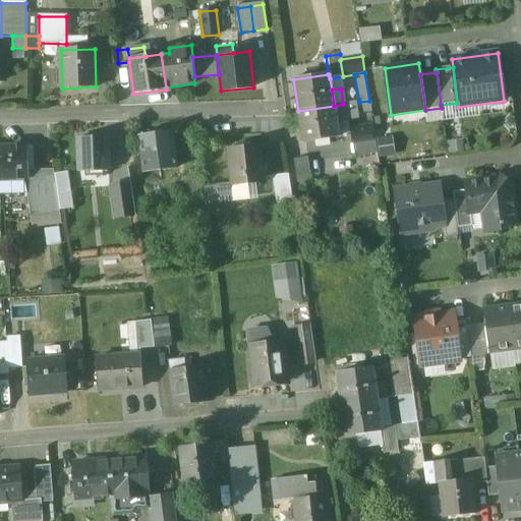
[(359,102),(355,103),(356,111),(370,108),(369,101),(359,102)]
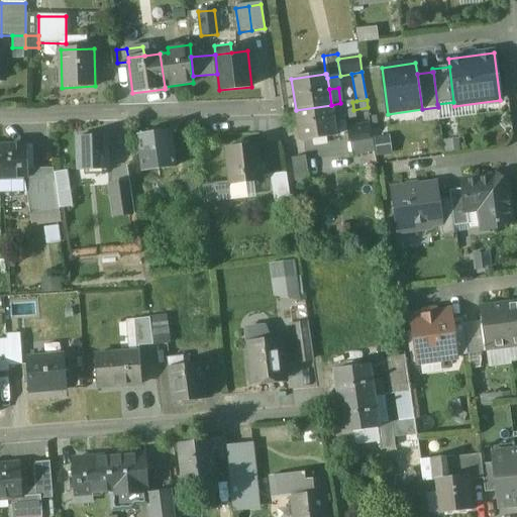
[(340,103),(331,105),(333,120),(342,119),(340,103)]
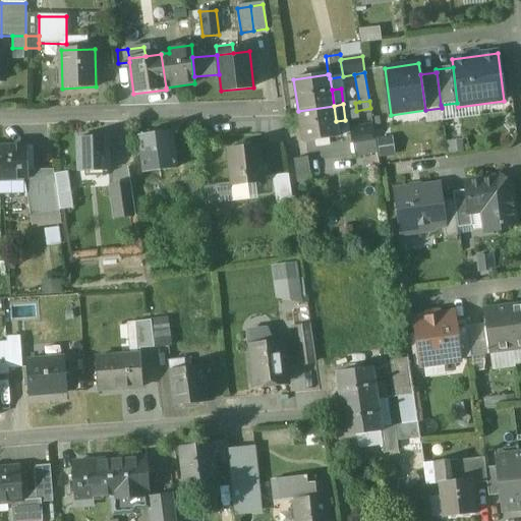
[(334,106),(298,111),(302,142),(339,137),(336,121),(334,106)]
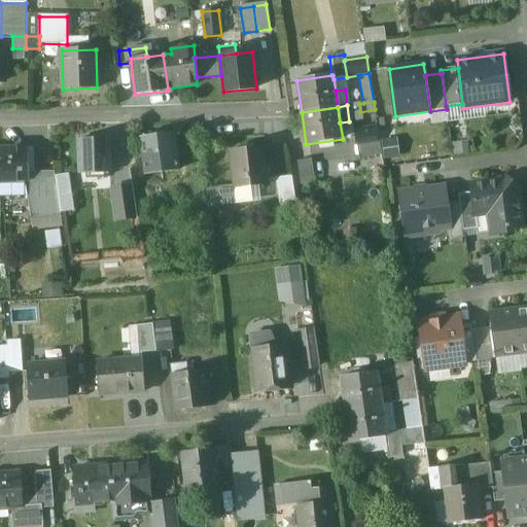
[(377,128),(354,131),(357,145),(379,141),(377,128)]
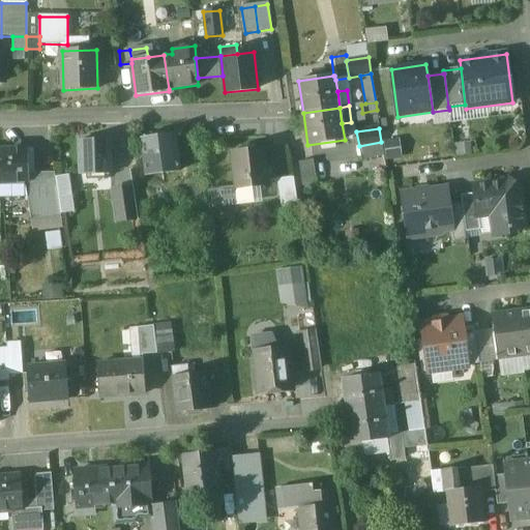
[(175,135),(142,140),(147,176),(163,174),(179,171),(175,135)]
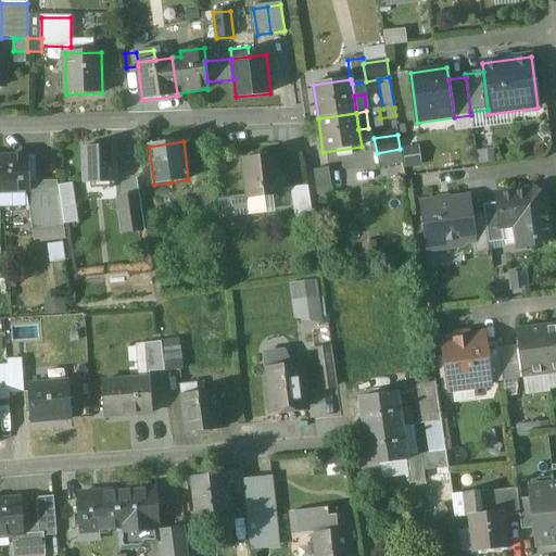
[(115,147),(84,148),(85,184),(116,182),(115,147)]
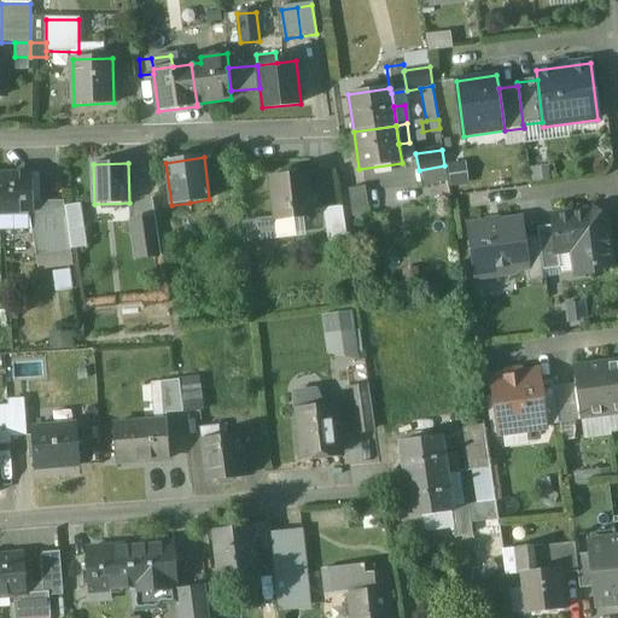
[(444,165),(419,170),(421,185),(447,181),(444,165)]
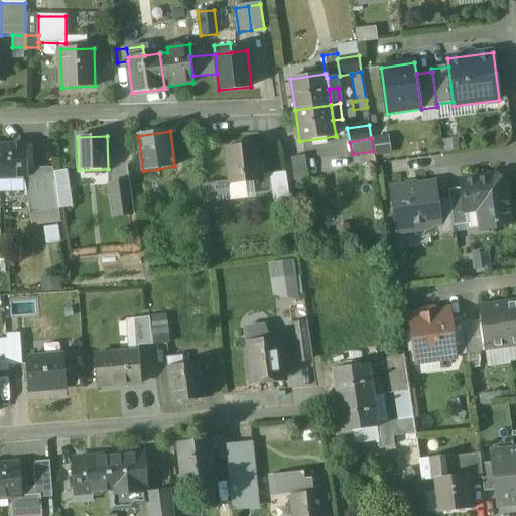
[(26,145),(0,145),(0,178),(27,178),(27,170),(26,145)]
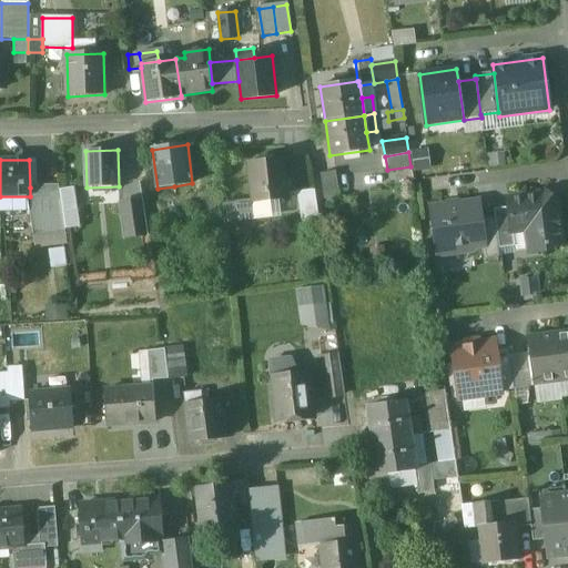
[(283,160),(249,164),(253,202),(253,203),(276,200),(287,199),(283,160)]
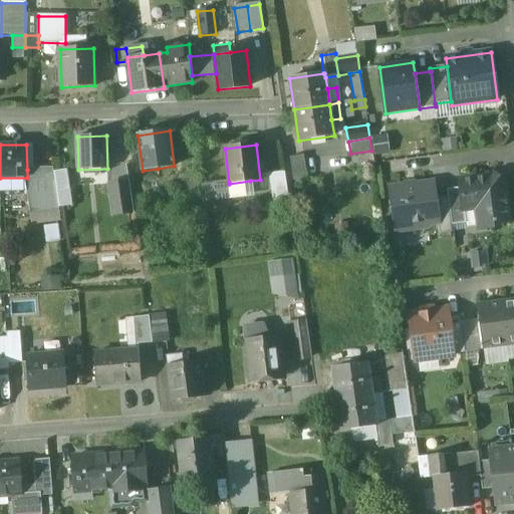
[(302,156),(290,158),(293,180),(306,178),(302,156)]
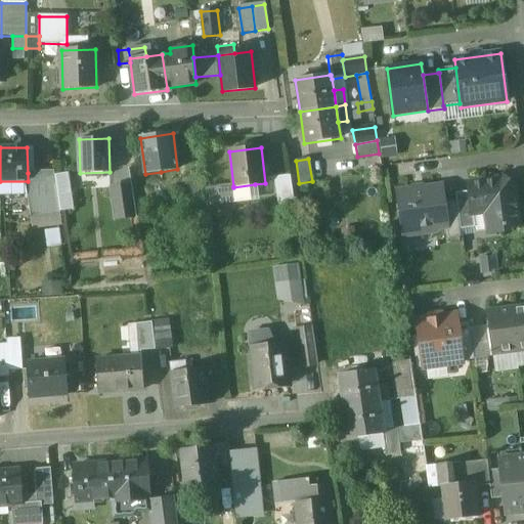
[(140,167),(130,169),(132,178),(131,178),(134,198),(143,195),(141,177),(140,167)]
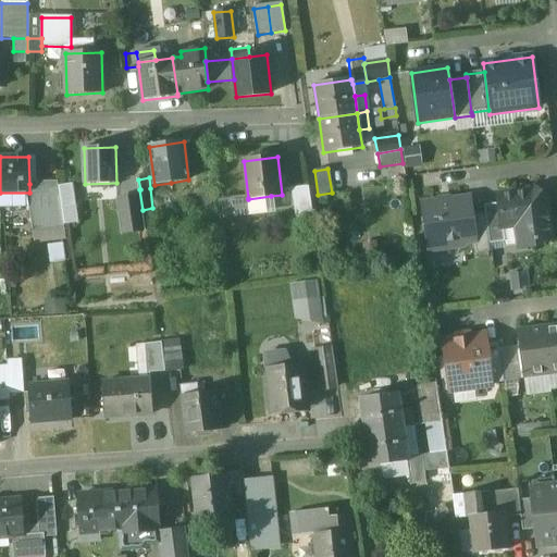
[(58,183),(29,184),(29,193),(32,231),(63,230),(62,208),(59,186),(58,183)]
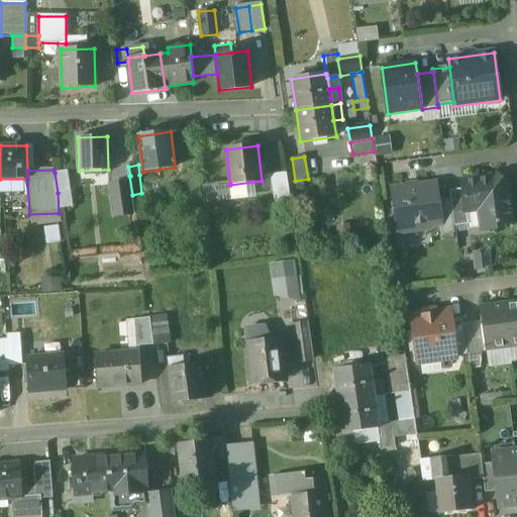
[(159,170),(143,172),(144,181),(161,179),(159,170)]
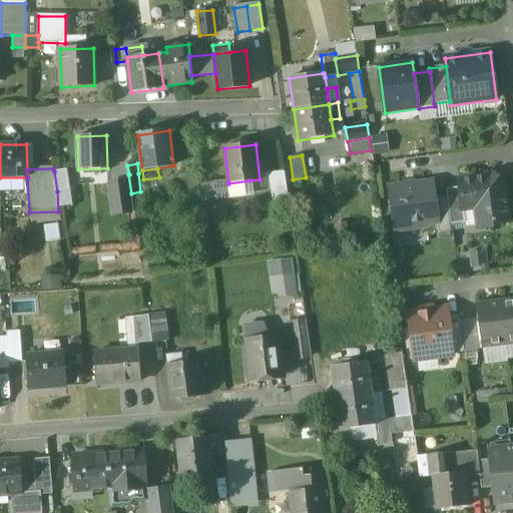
[(66,169),(54,171),(57,191),(69,189),(66,169)]
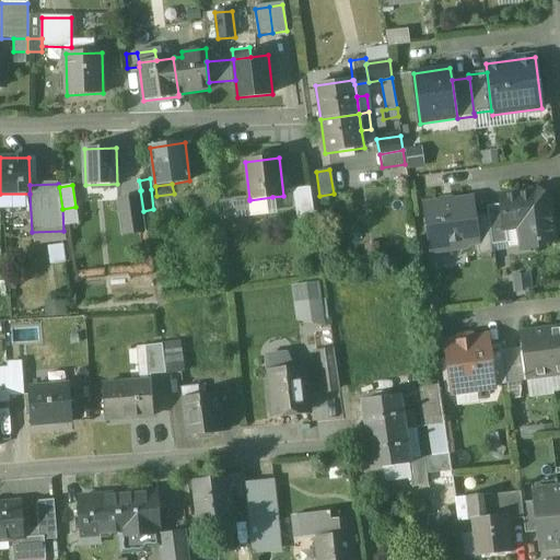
[(311,188),(293,190),(298,220),(315,218),(311,188)]
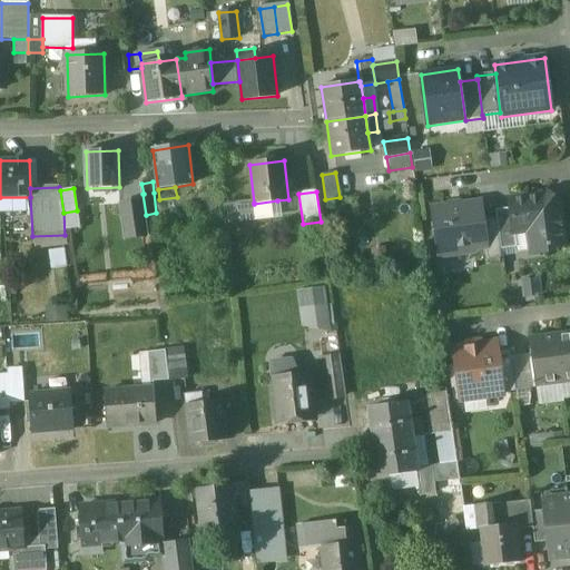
[(547,195),(509,199),(510,208),(513,234),(516,234),(528,232),(531,251),(564,246),(559,204),(560,203),(558,200),(558,202),(549,195),(550,194),(548,193),(547,195)]
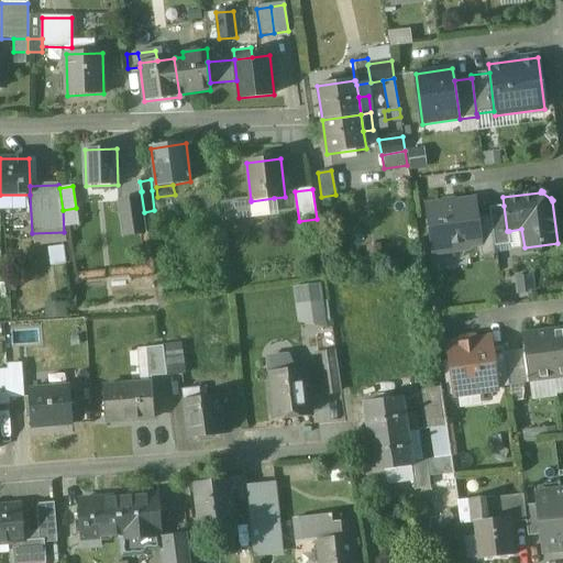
[(141,195),(119,197),(122,219),(144,217),(141,195)]
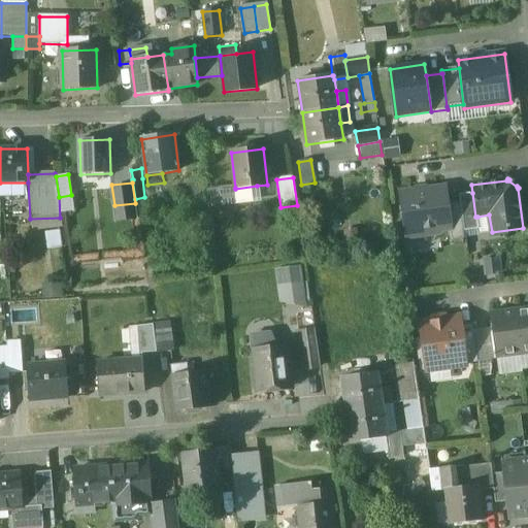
[(235,188),(220,190),(222,205),(259,201),(257,186),(235,189),(235,188)]
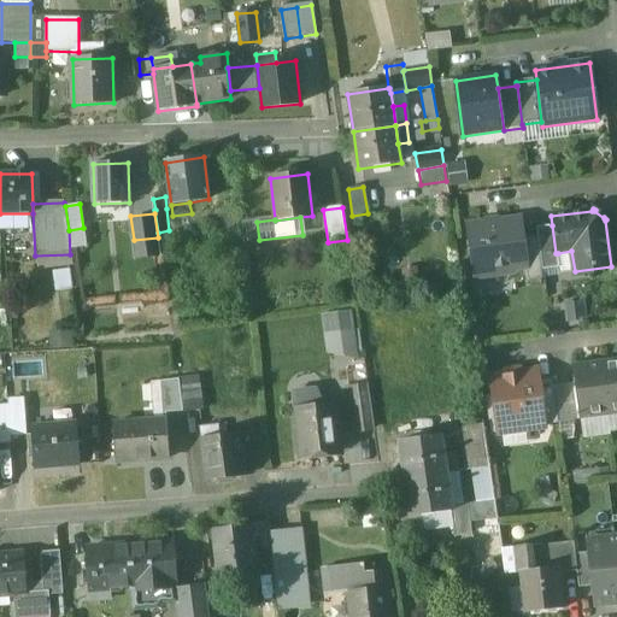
[(521,219),(468,227),(474,270),(482,269),(483,277),(513,274),(512,269),(527,268),(527,266),(523,239),(521,219)]
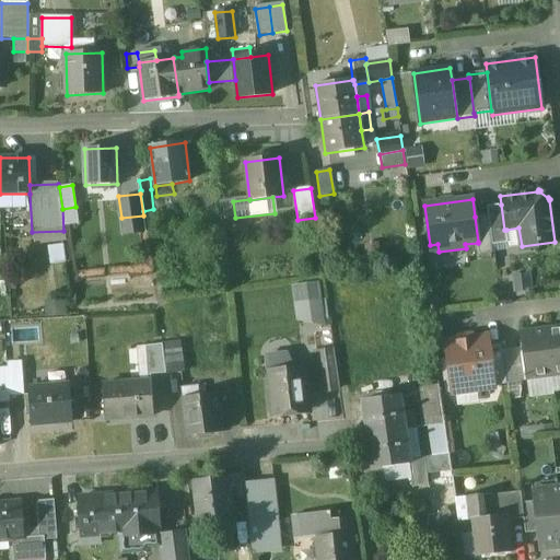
[(233,201),(220,202),(222,219),(235,218),(233,201)]
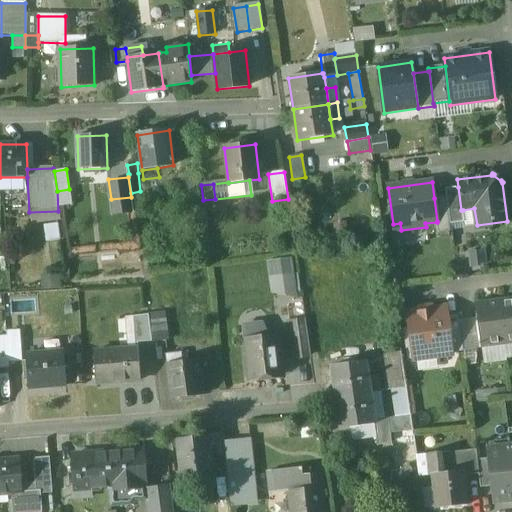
[(458,187),(446,189),(450,225),(464,223),(463,210),(461,210),(458,187)]
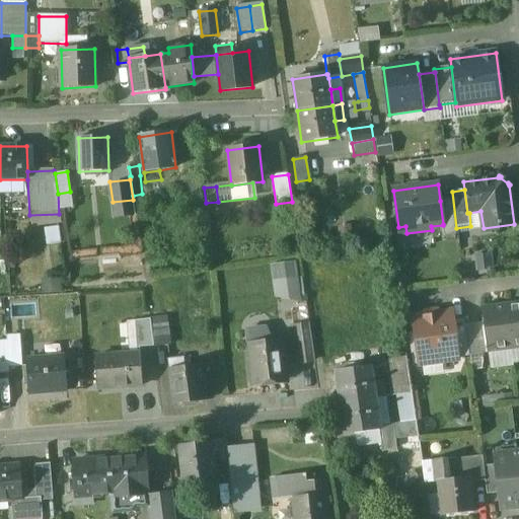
[(452,199),(440,201),(443,224),(455,222),(452,199)]
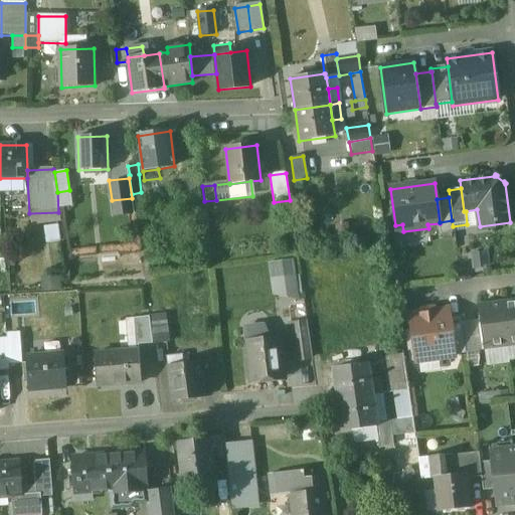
[(452,220),(440,222),(440,223),(442,234),(454,233),(452,220)]
